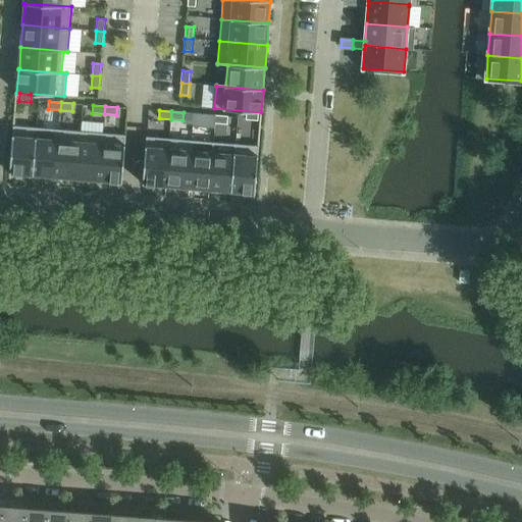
[(258,120),(259,112),(247,112),(246,119),(258,120)]
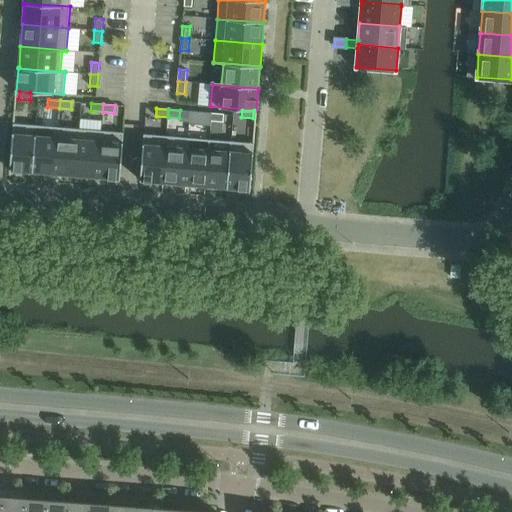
[(199,120),(211,121),(212,113),(200,112),(199,120)]
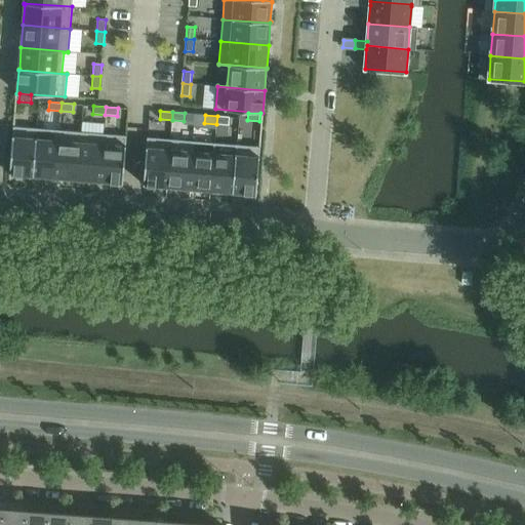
[(230,117),(217,116),(216,124),(229,125),(230,117)]
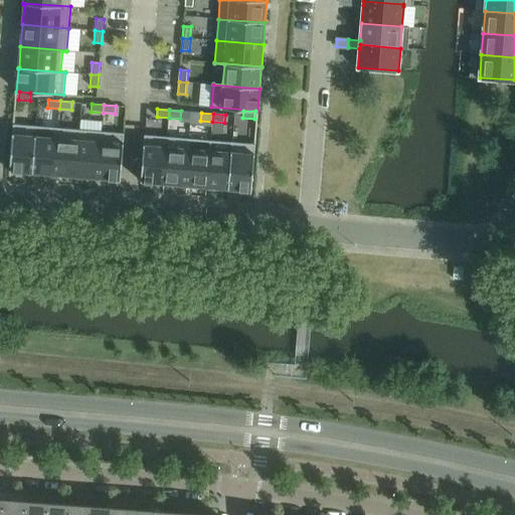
[(32,173),(36,126),(13,124),(9,171),(32,173)]
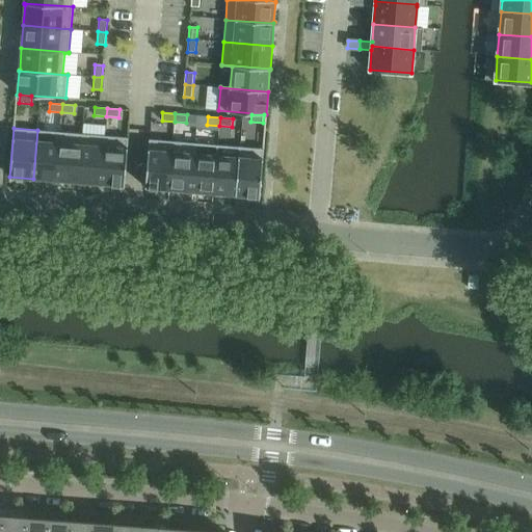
[(37,130),(33,179),(34,179),(34,178),(56,180),(59,132),(58,132),(58,142),(37,140),(38,130),(37,130)]
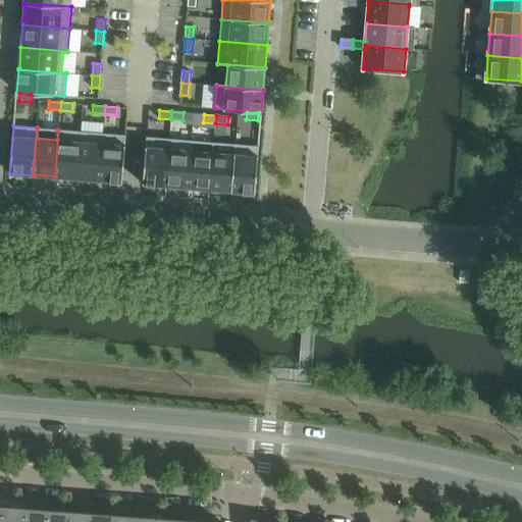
[(55,176),(76,178),(81,132),(58,129),(55,176)]
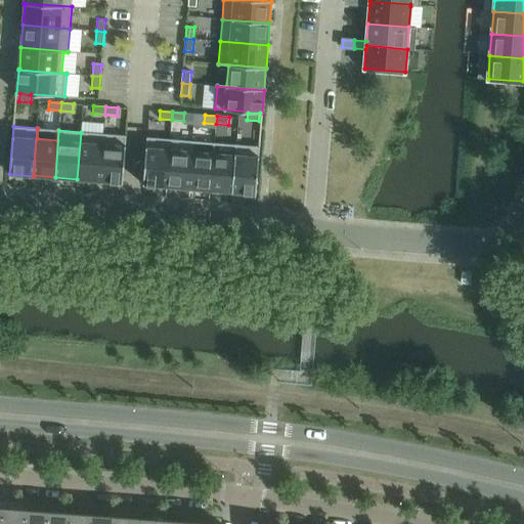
[(77,179),(99,181),(103,134),(81,132),(77,179)]
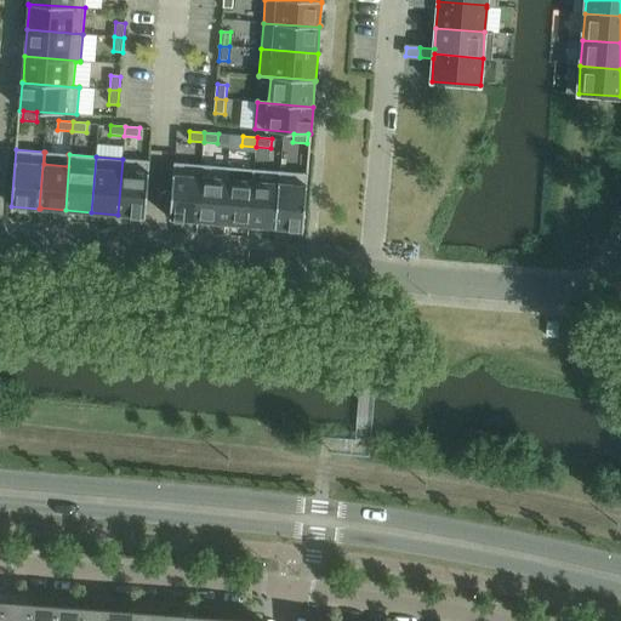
[(118,215),(146,217),(151,161),(123,159),(118,215)]
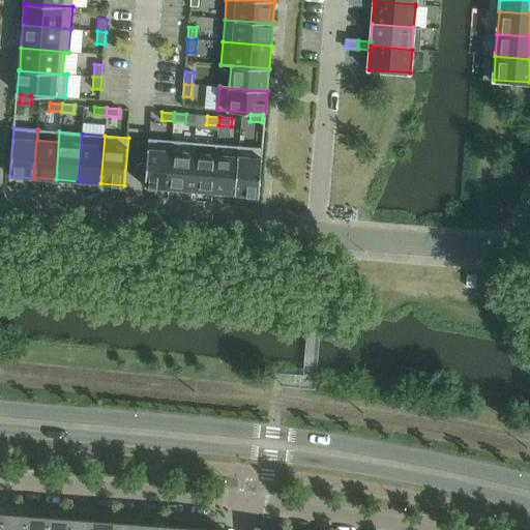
[(168,188),(172,141),(148,139),(145,186),(168,188)]
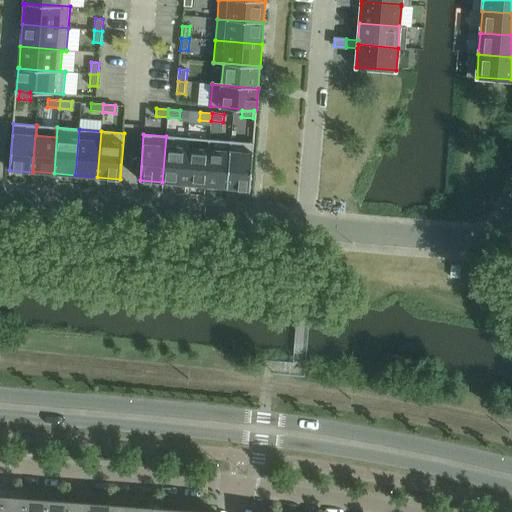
[(184,184),(188,138),(166,136),(162,182),(184,184)]
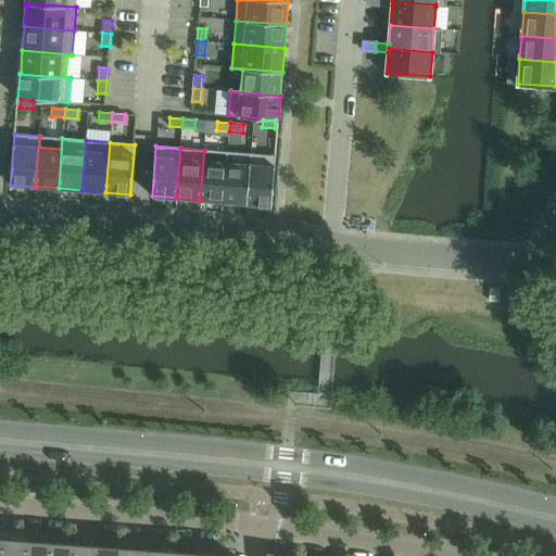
[(224,202),(227,162),(204,160),(205,150),(204,150),(200,200),(224,202)]
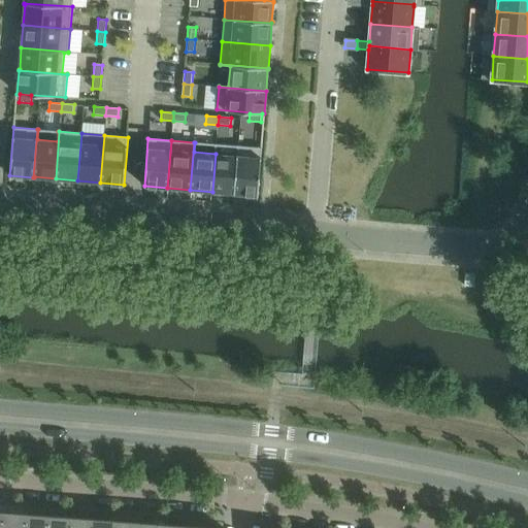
[(234,194),(238,145),(237,145),(236,156),(216,154),(212,192),(233,193),(233,194),(234,194)]
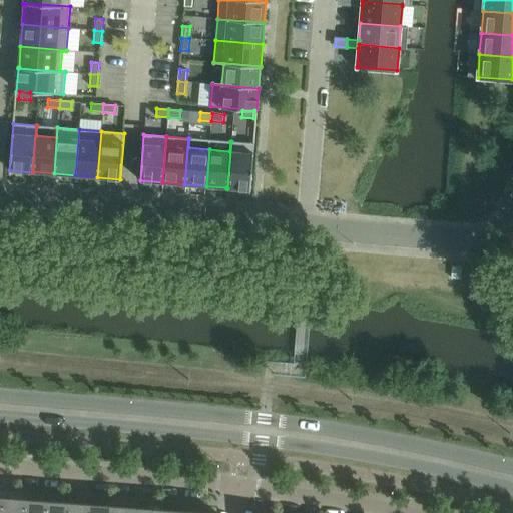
[(227,188),(250,190),(254,143),(231,141),(227,188)]
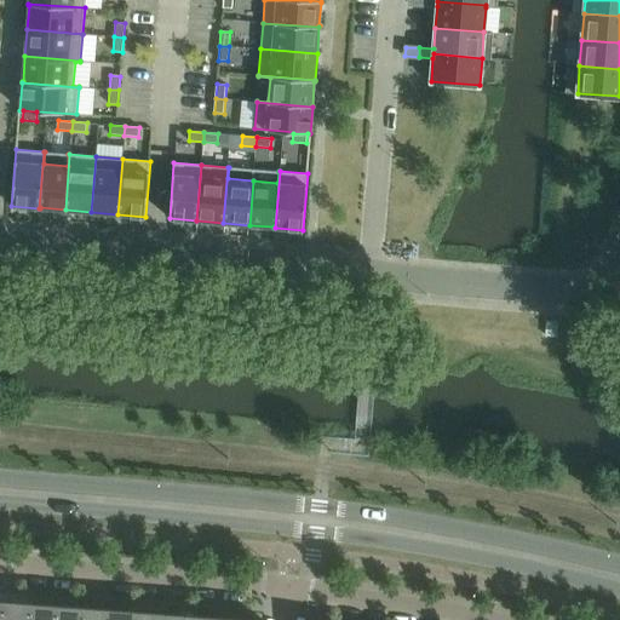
[(0,619),(27,619),(28,603),(4,602),(1,602),(0,615),(0,619)]
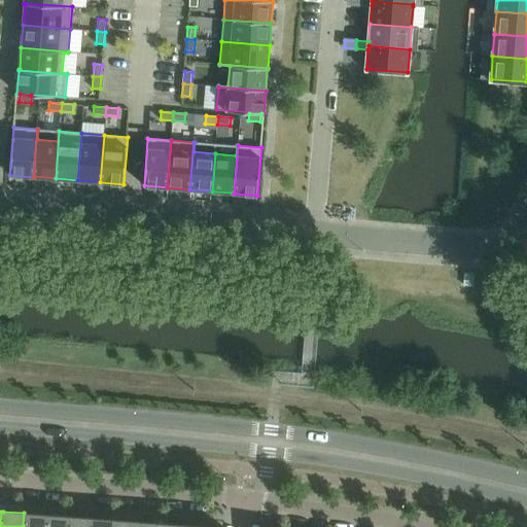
[(44,526),(46,515),(24,513),(23,526),(44,526)]
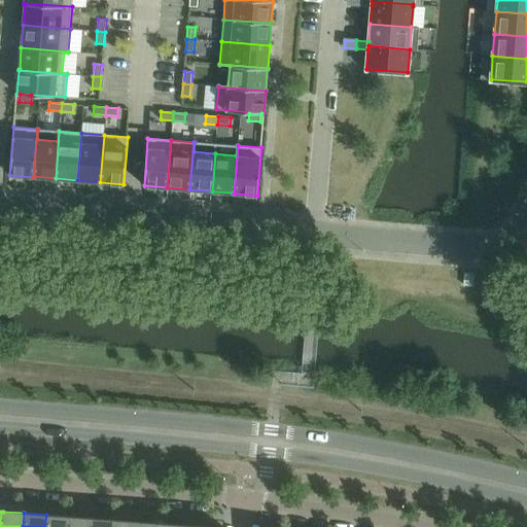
[(67,526),(68,516),(46,515),(44,526),(67,526)]
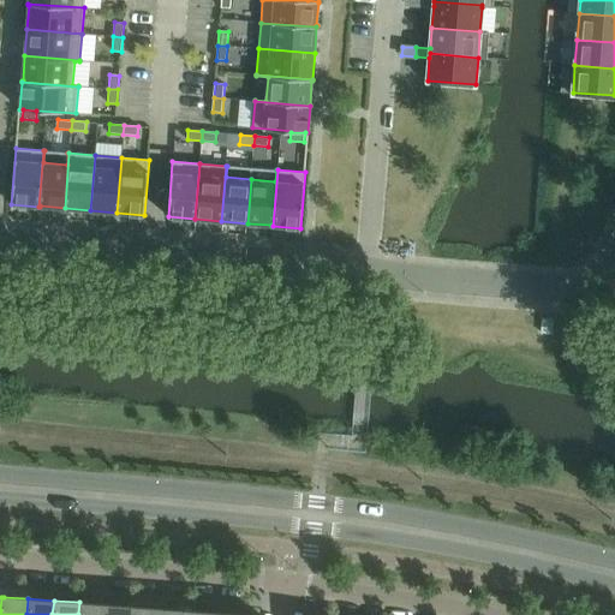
[(78,614),(105,614),(106,604),(79,602),(78,614)]
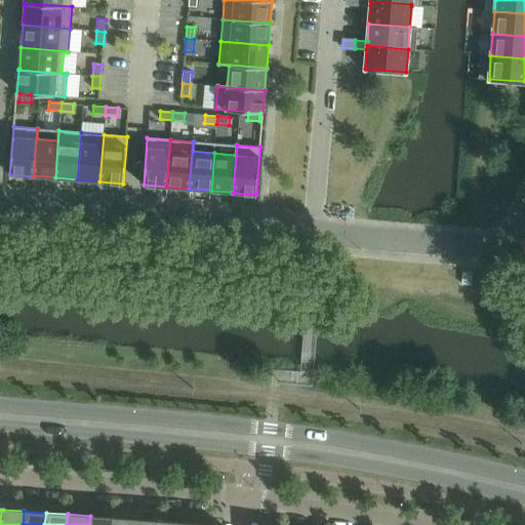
[(90,516),(89,524),(111,524),(112,518),(90,516)]
